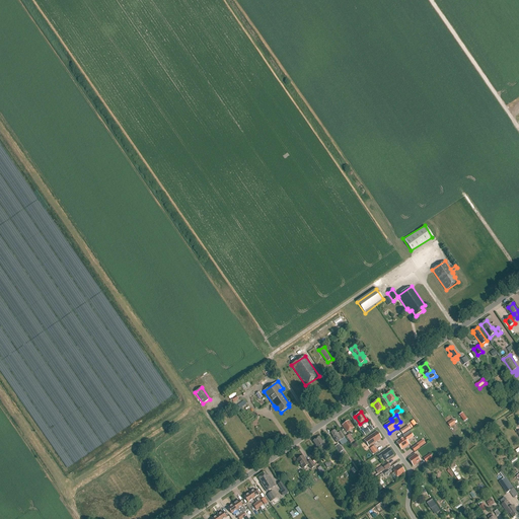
[(349,421),(342,426),(347,433),(354,428),(349,421)]
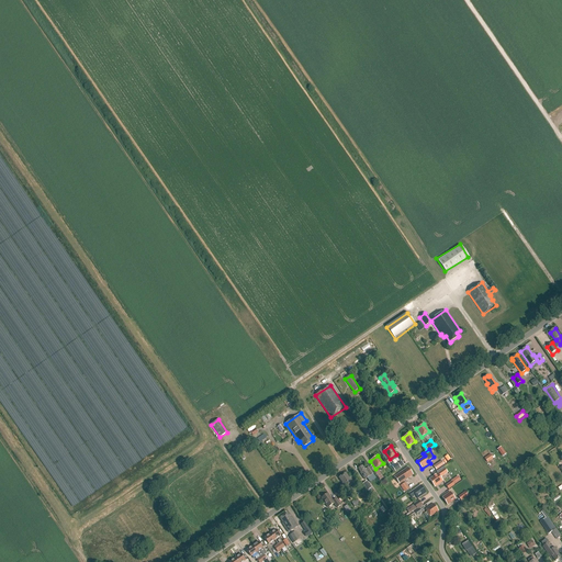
[(434,467),(436,470),(445,464),(441,461),(434,467)]
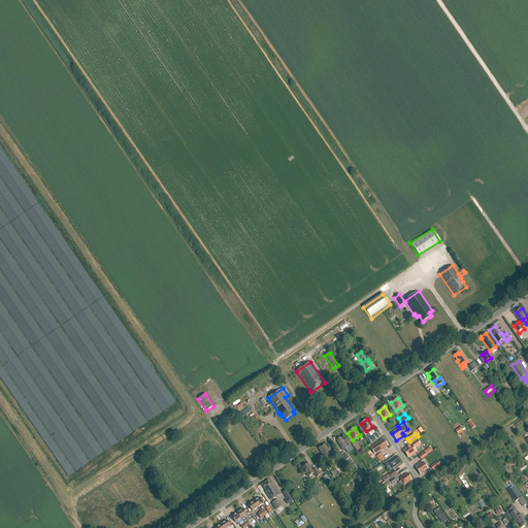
[(348,448),(343,441),(340,437),(336,440),(339,444),(338,444),(342,451),(348,448)]
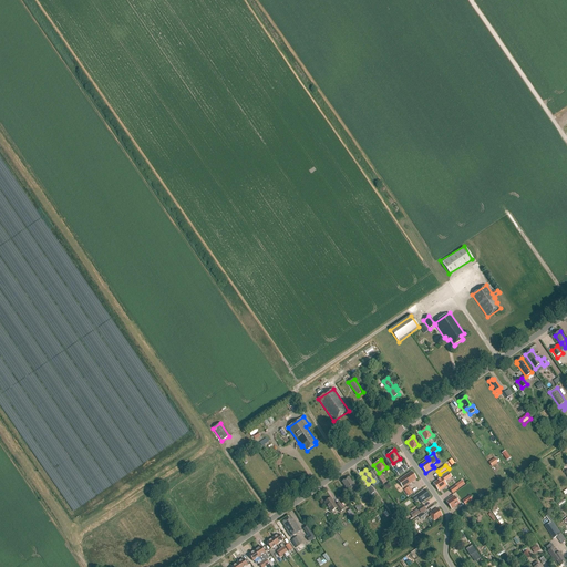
[(433,484),(439,492),(446,485),(444,482),(452,477),(447,471),(440,476),(441,477),(433,484)]
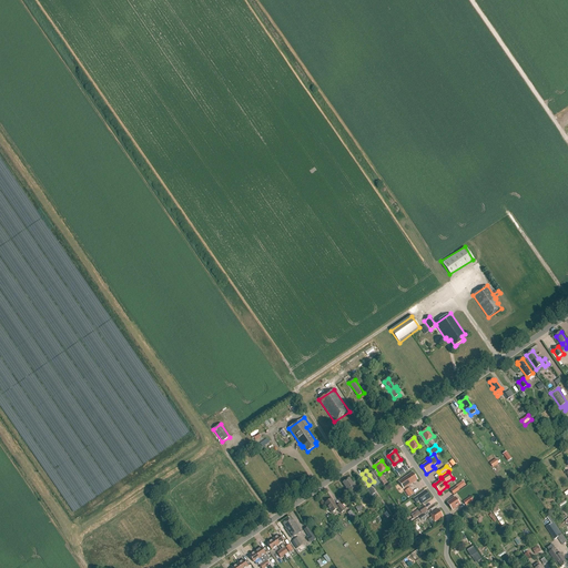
[(409,485),(417,479),(413,473),(398,482),(404,489),(409,485)]
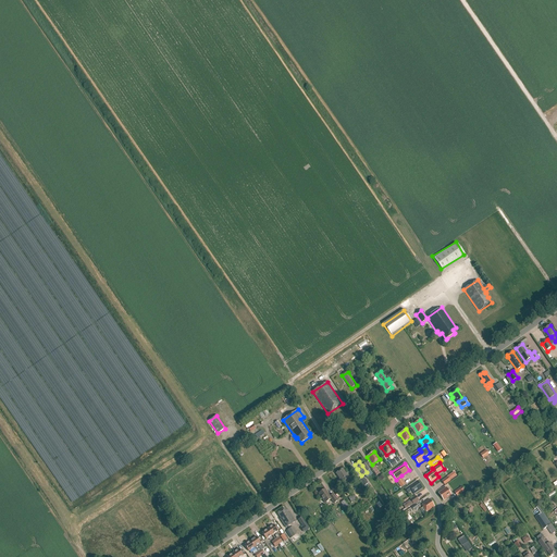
[(347,473),(346,474),(343,469),(336,473),(339,479),(338,480),(343,485),(350,479),(347,473)]
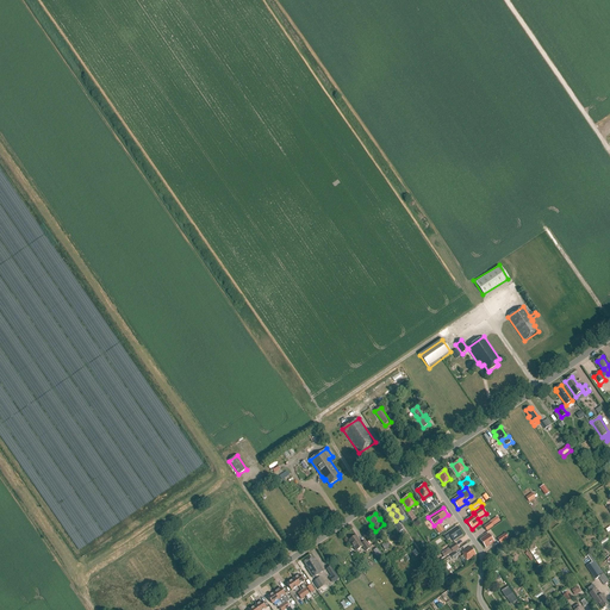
[(497,517),(490,522),(484,527),(487,531),(493,527),(500,522),(497,517)]
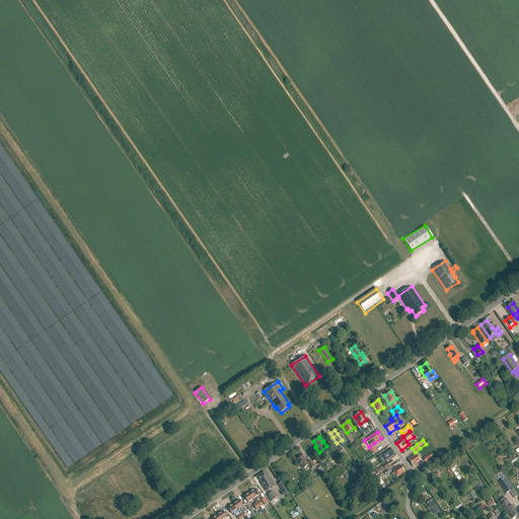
[(374,446),(367,451),(371,457),(378,452),(374,446)]
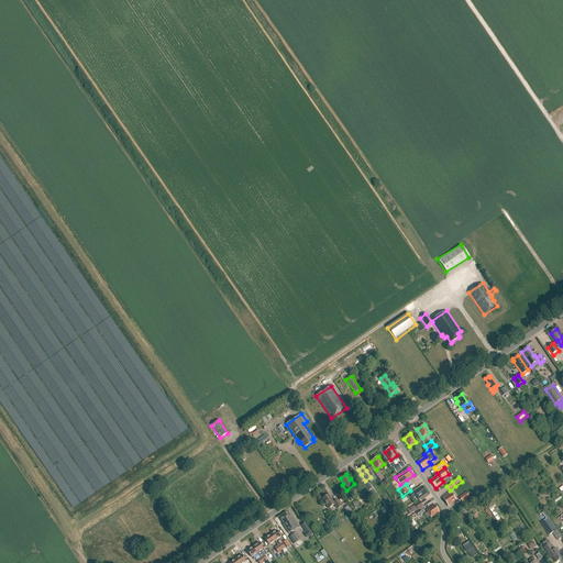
[(416,496),(419,499),(427,494),(421,486),(409,495),(412,499),(416,496)]
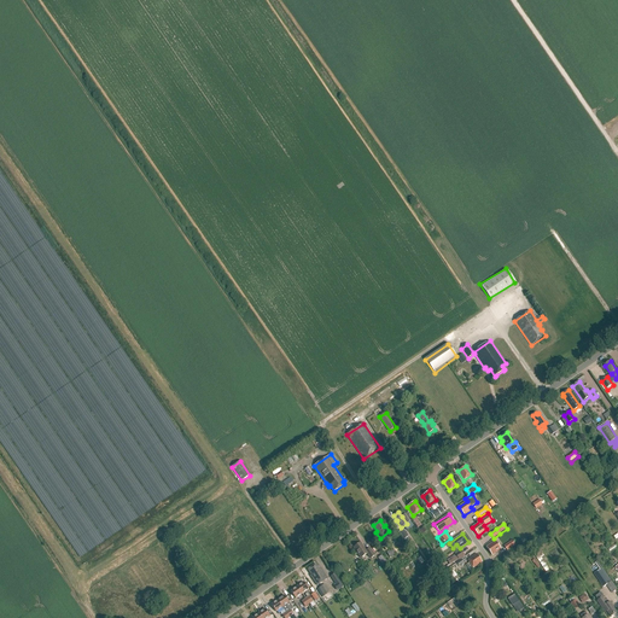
[(487,547),(493,555),(501,549),(495,541),(487,547)]
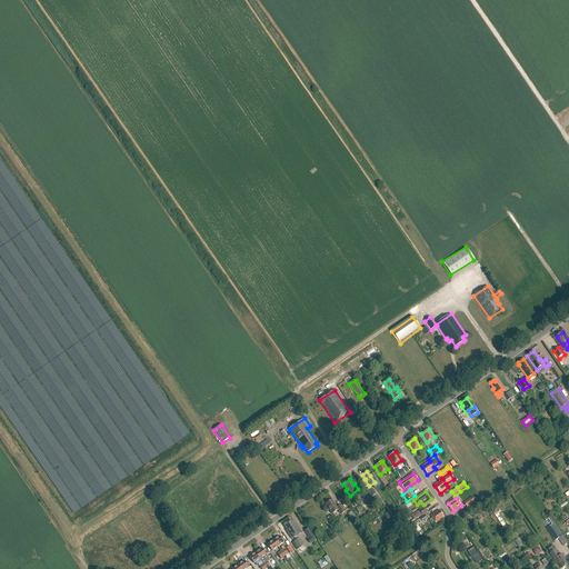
[(471,498),(463,503),(466,508),(473,502),(471,498)]
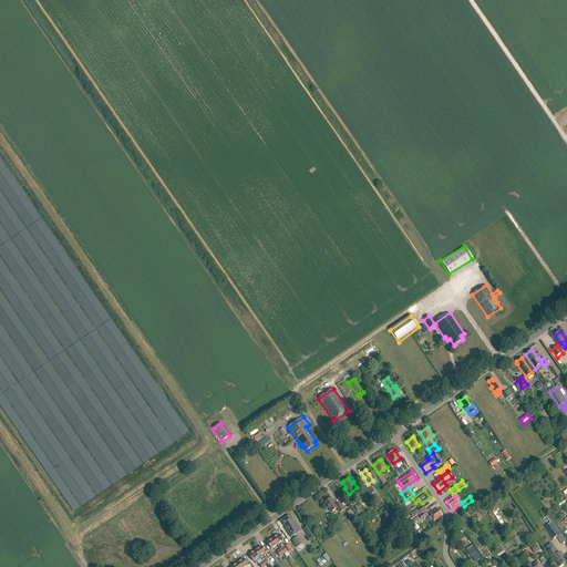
[(336,505),(331,498),(325,503),(331,513),(337,508),(340,513),(344,509),(339,503),(336,505)]
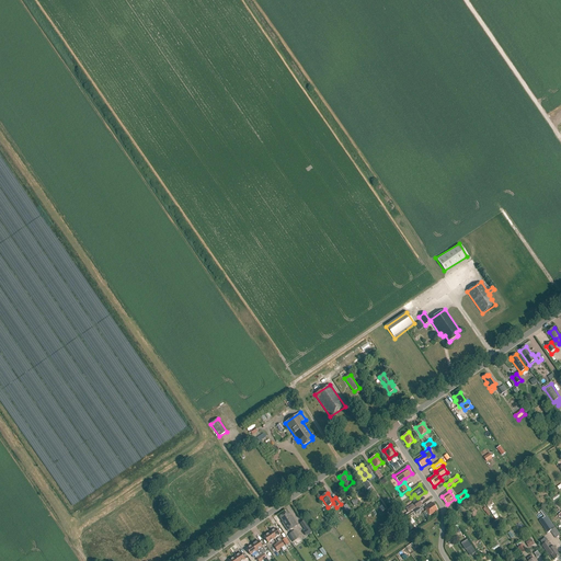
[(413,503),(414,503),(407,508),(409,513),(416,507),(418,508),(423,504),(419,499),(413,503)]
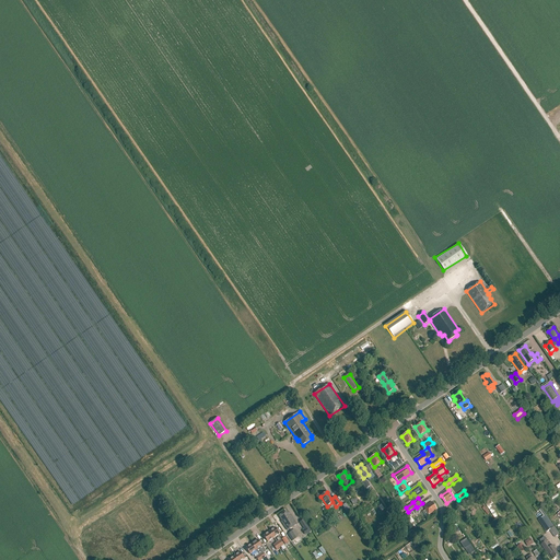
[(424,508),(429,515),(436,510),(432,502),(424,508)]
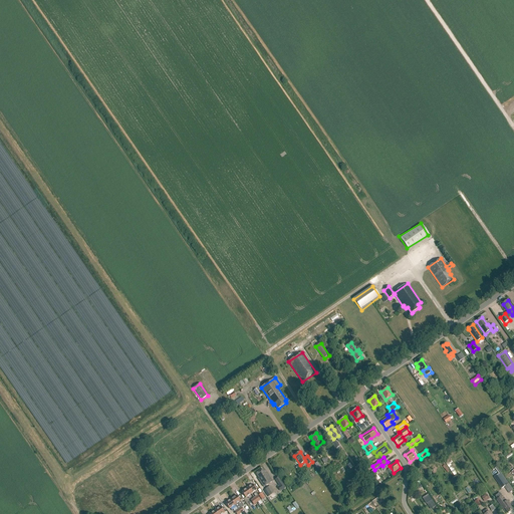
[(509,484),(498,467),(491,472),(502,489),(505,487),(509,493),(513,490),(509,484)]
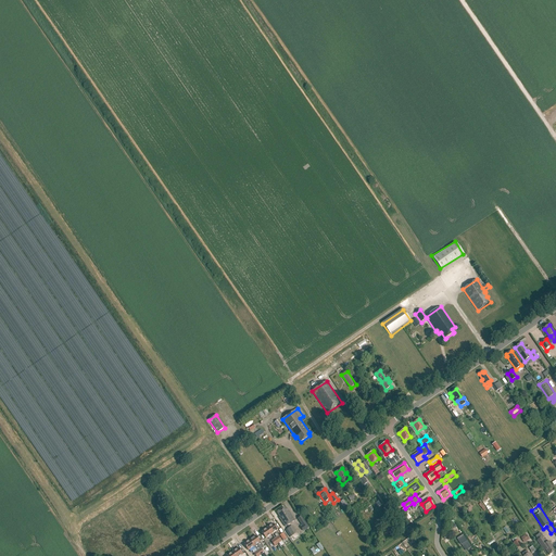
[(286,510),(285,508),(277,513),(280,518),(286,527),(295,520),(287,509),(286,510)]
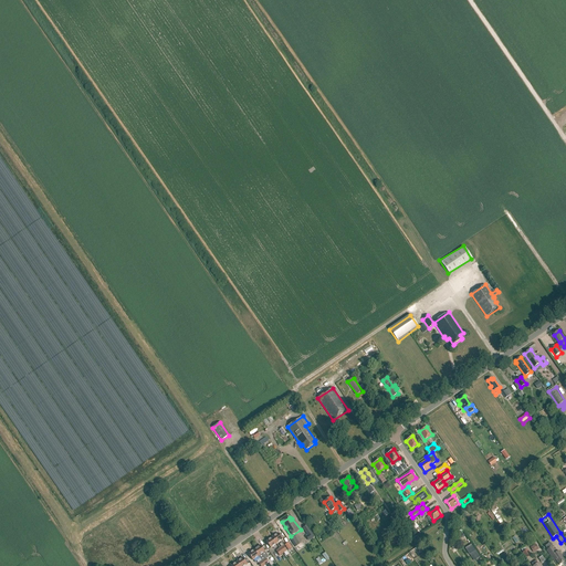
[(272,537),(276,544),(283,540),(279,533),(272,537)]
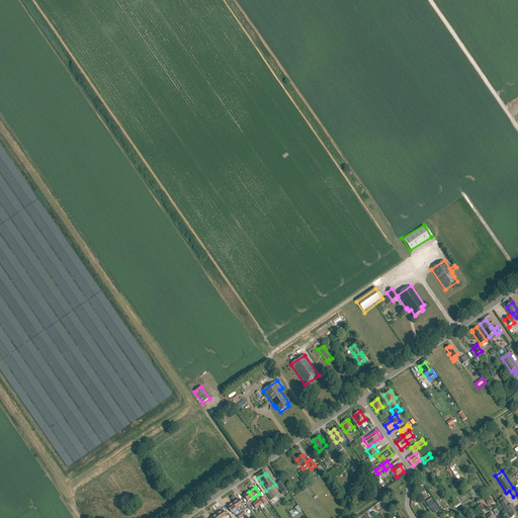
[(435,488),(430,492),(434,498),(439,494),(435,488)]
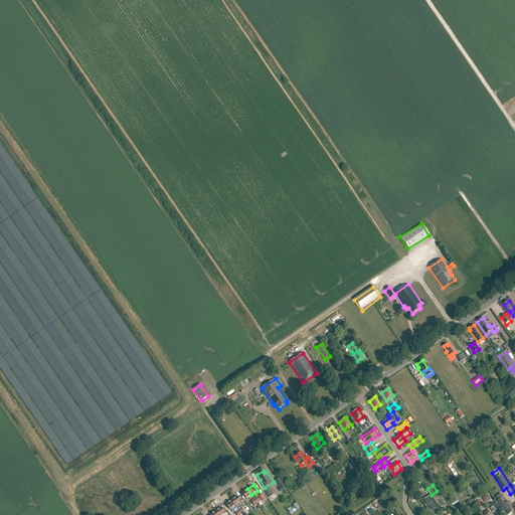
[(271,487),(264,491),(269,497),(275,493),(271,487)]
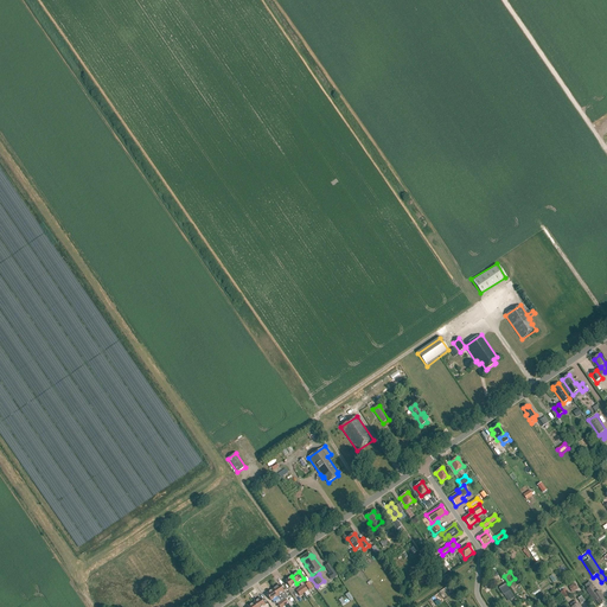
[(286,581),(291,588),(296,583),(292,576),(286,581)]
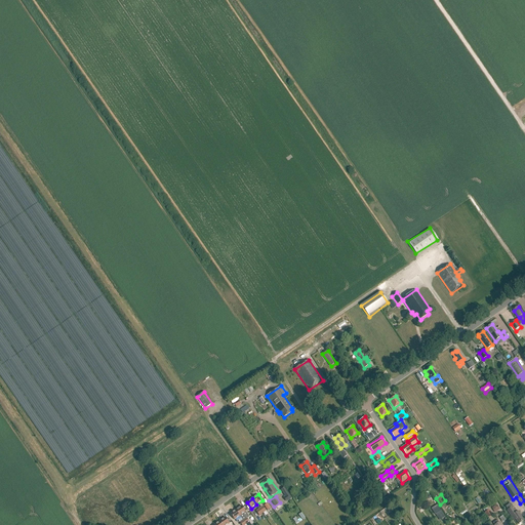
[(491,510),(494,515),(499,511),(496,506),(491,510)]
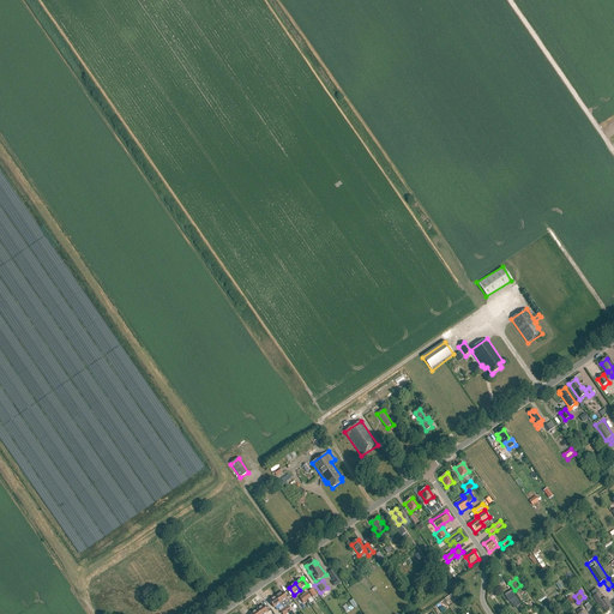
[(283,593),(276,596),(281,603),(284,608),(288,605),(289,607),(292,605),(288,599),(283,593)]
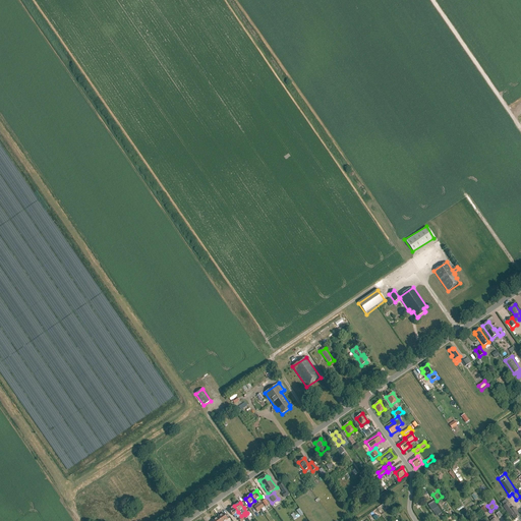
[(511,516),(512,515),(515,520),(520,517),(516,512),(517,512),(514,508),(511,510),(507,505),(504,507),(506,510),(507,510),(509,512),(508,512),(511,516)]
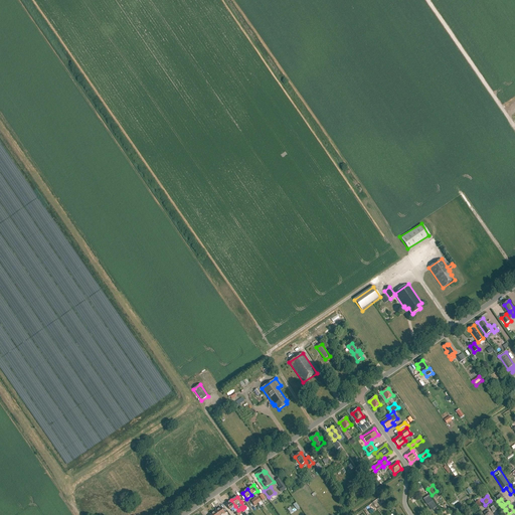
[(231,500),(226,504),(230,510),(235,506),(231,500)]
